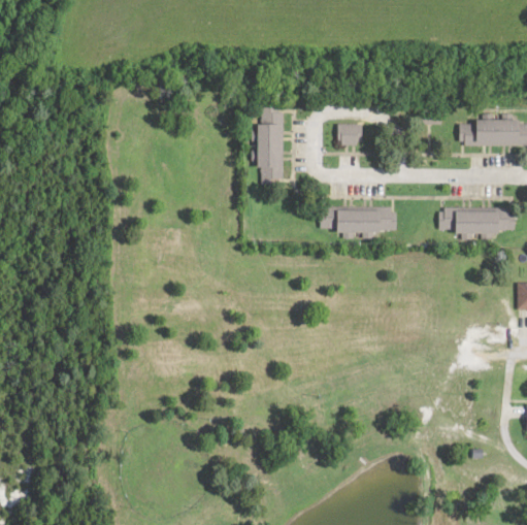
[(441,124),(441,104),(416,104),(416,124),(441,124)]
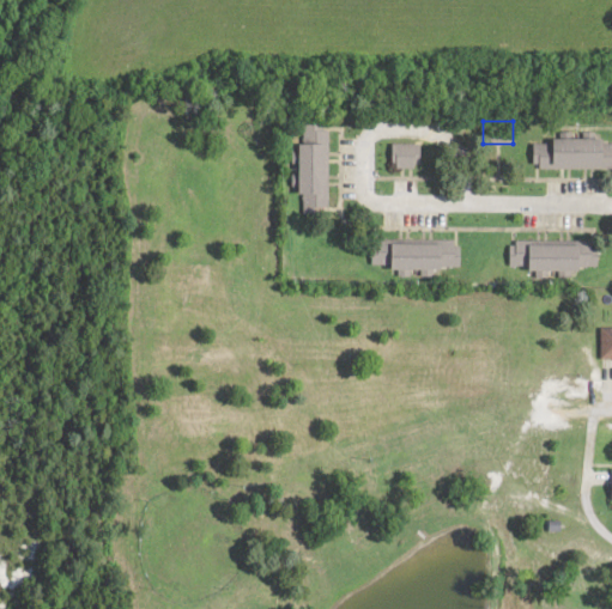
[(328,213),(328,126),(302,126),(302,213),(328,213)]
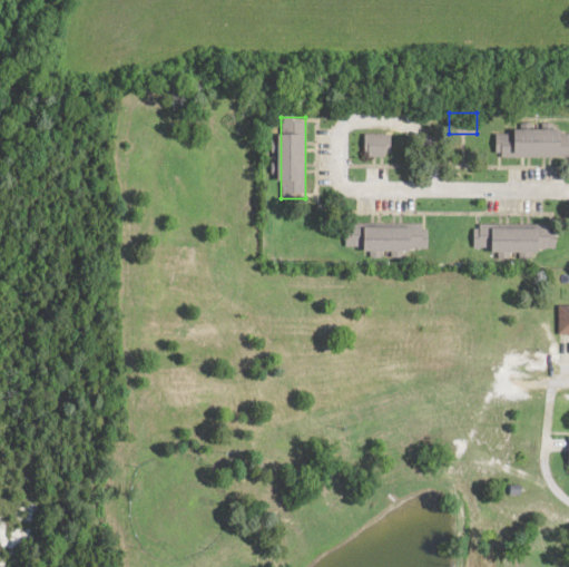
[(568,129),(497,130),(497,157),(568,156),(568,129)]
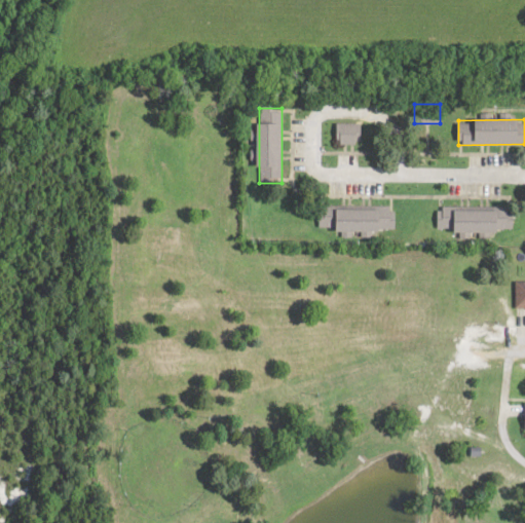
[(361,145),(361,123),(336,123),(336,145),(361,145)]
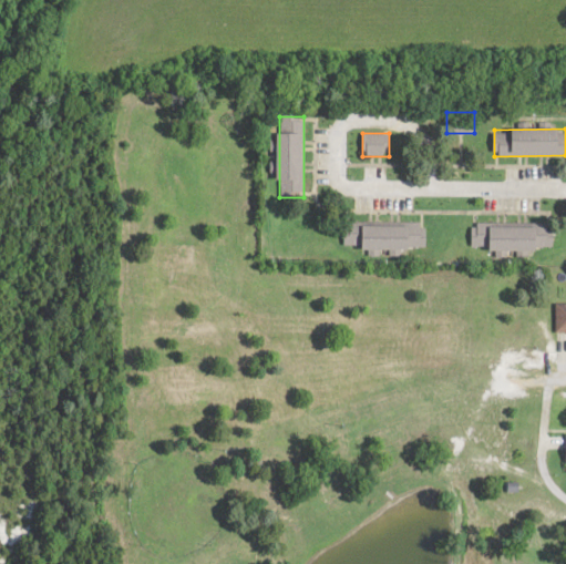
[(424,224),(343,224),(343,248),(424,248),(424,224)]
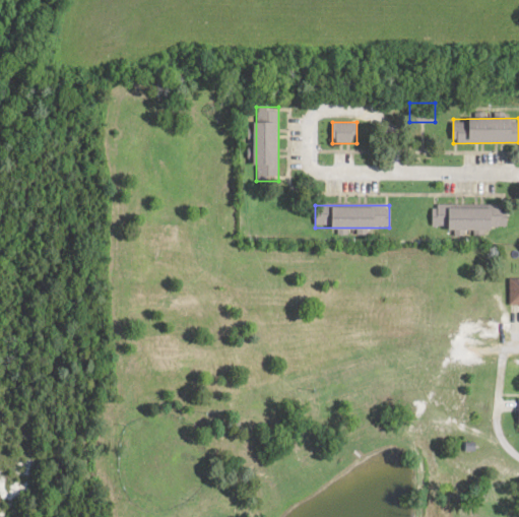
[(432,230),(508,229),(508,205),(432,205),(432,230)]
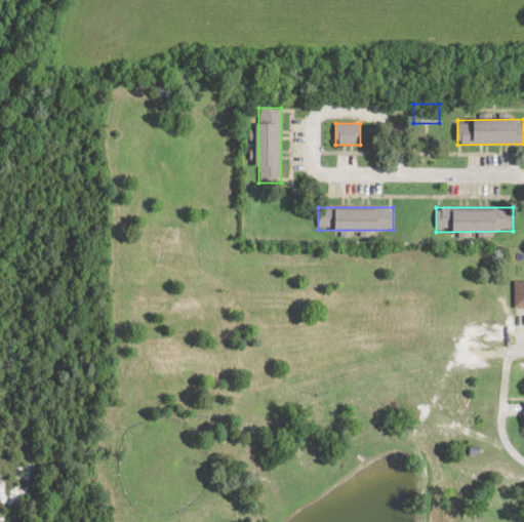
[(515,308),(523,308),(523,281),(515,282),(515,308)]
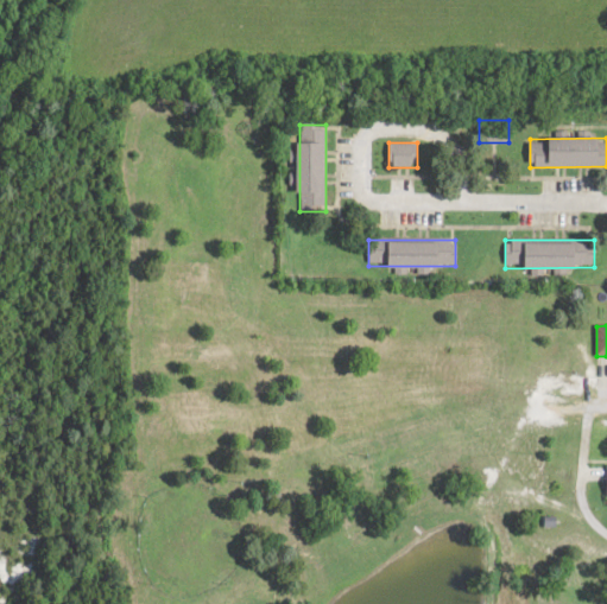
All buildings are outlined.
